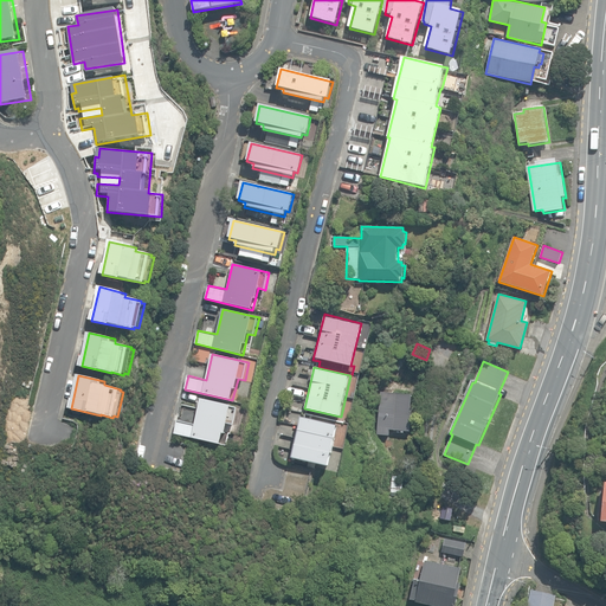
[(376,434),(389,436),(389,430),(411,432),(412,413),(410,413),(412,394),(381,392),(376,434)]
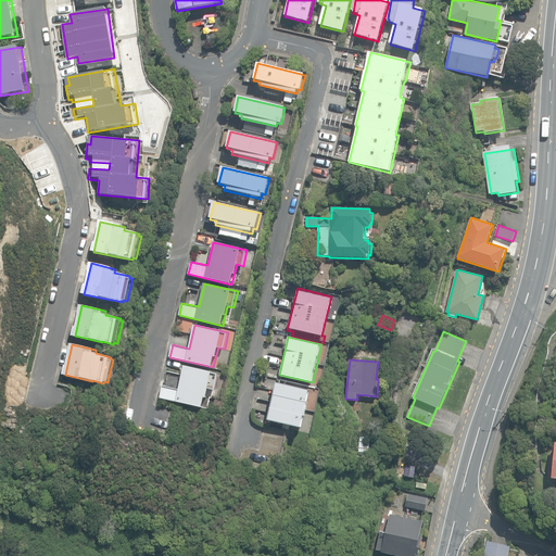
[(218,374),(186,366),(179,390),(163,386),(160,397),(203,408),(209,389),(215,390),(218,374)]
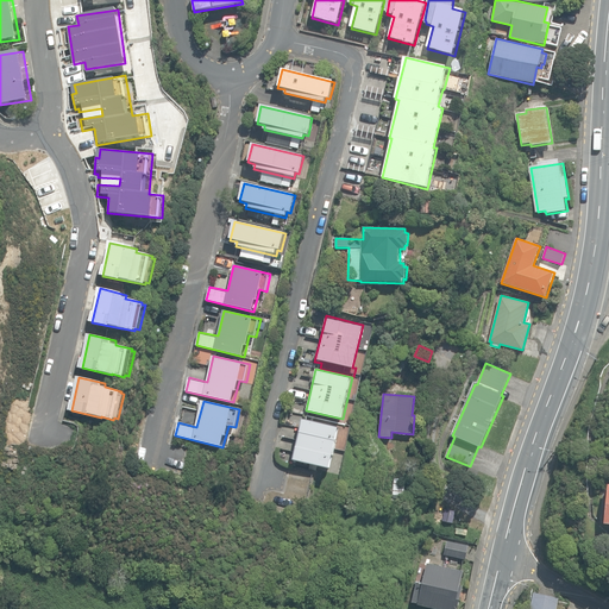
[(305,427),(297,462),(330,469),(339,427),(307,421),(308,415),(284,410),(282,422),(305,427)]
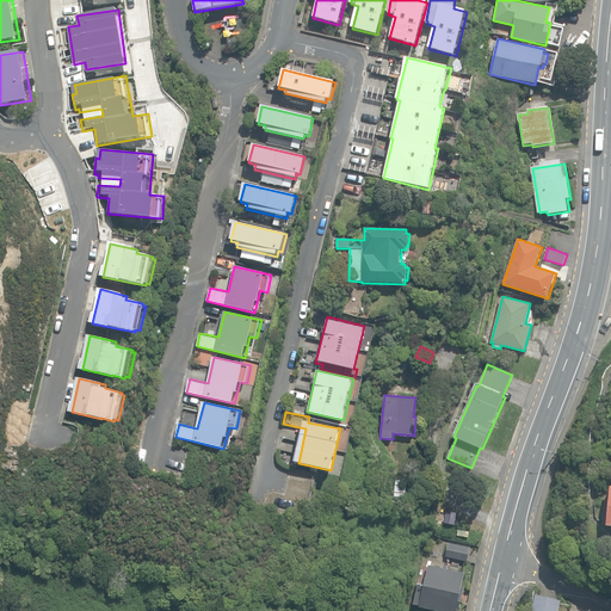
[(446,524),(455,525),(457,514),(448,513),(446,524)]
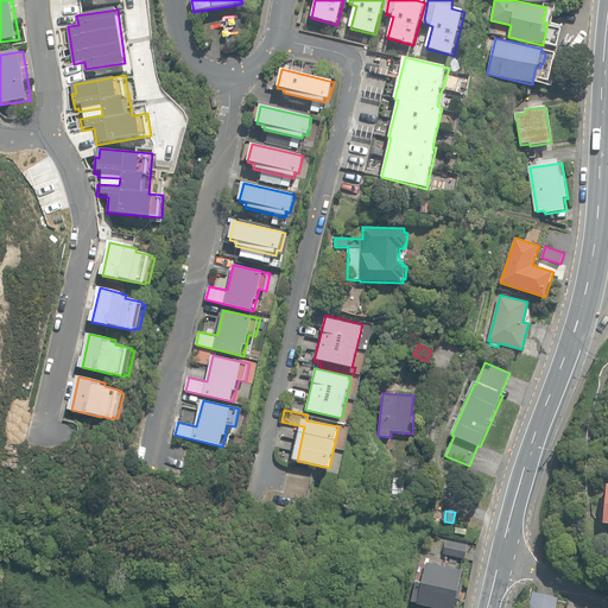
[(443,553),(466,558),(468,544),(447,539),(443,553)]
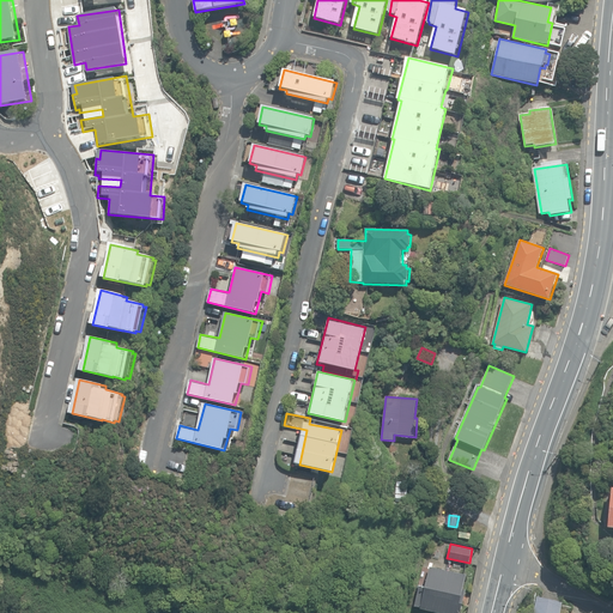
[(420,608),(439,612),(460,612),(466,589),(463,589),(467,575),(431,566),(426,588),(419,587),(414,606),(420,607),(420,608)]
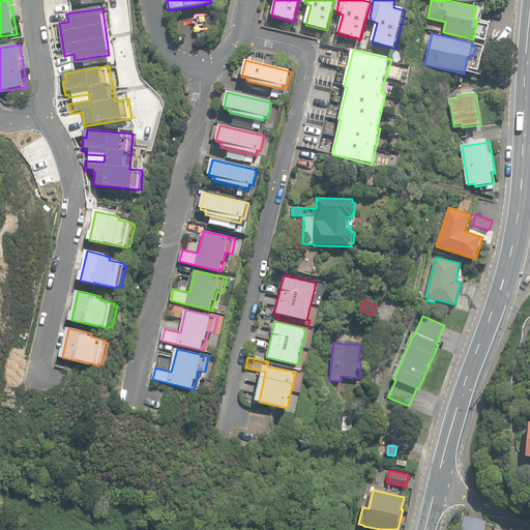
[(462,529),(483,529),(486,521),(465,517),(462,529)]
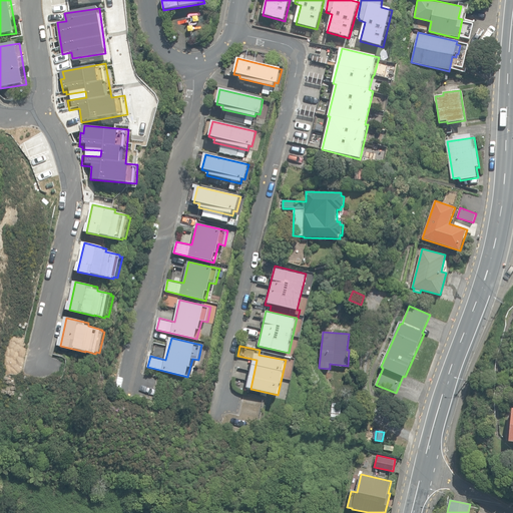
All buildings are outlined.
